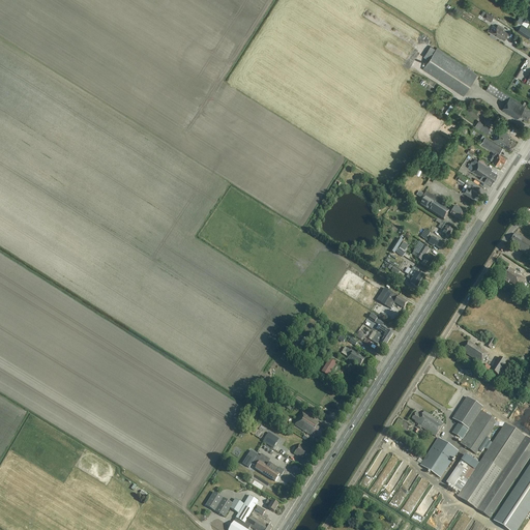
[(491,22),(494,18),(487,12),(483,17),(491,22)]
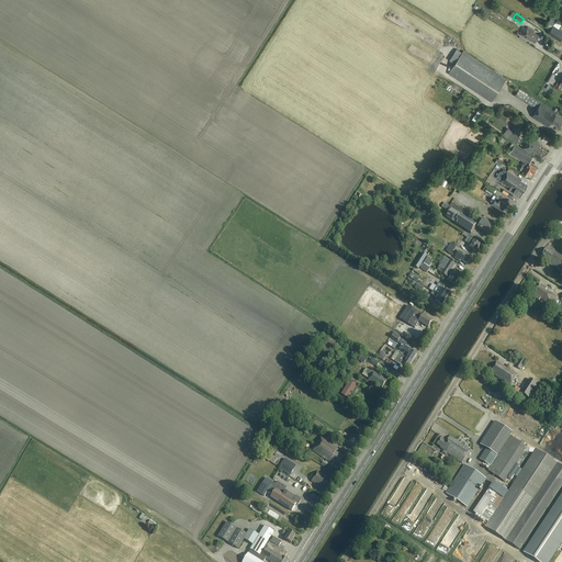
[(561,38),(561,31),(553,25),(548,33),(560,41),(561,38)]
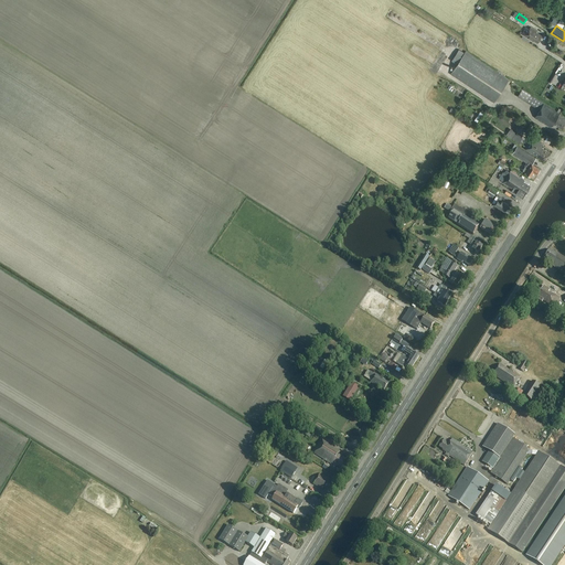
[(530,28),(526,27),(522,34),(524,35),(524,36),(531,41),(532,40),(537,43),(542,36),(536,32),(536,31),(530,28)]
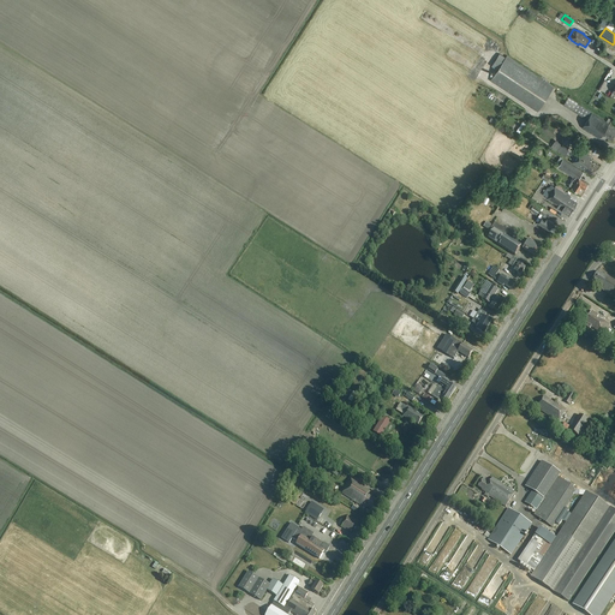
[(537,112),(554,87),(507,55),(490,81),(537,112)]
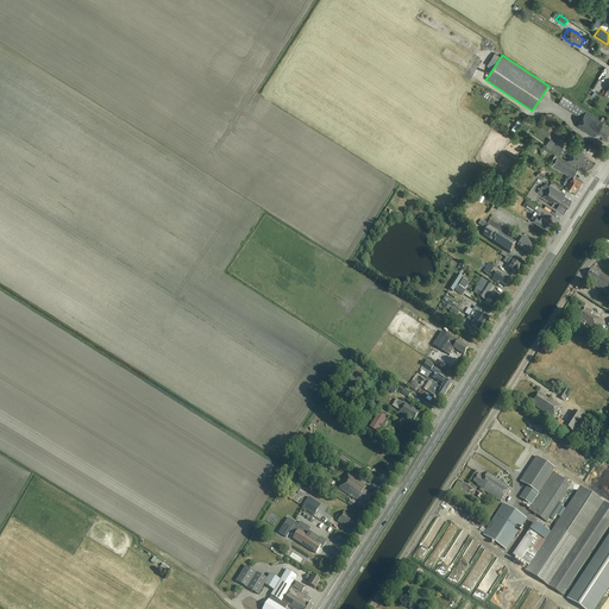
[(482,71),(488,63),(483,60),(477,68),(482,71)]
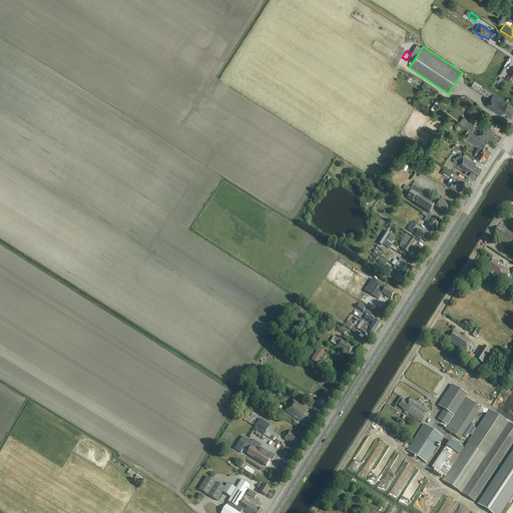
[(465,84),(489,99),(493,93),(469,78),(465,84)]
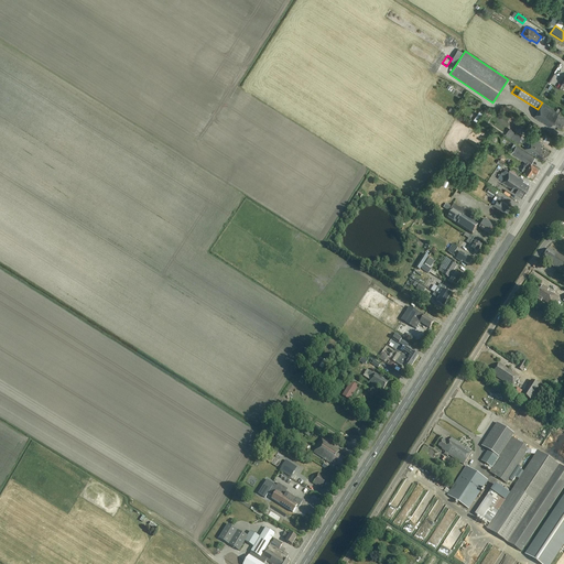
[(561,129),(563,125),(563,118),(559,115),(559,114),(542,104),(534,117),(550,127),(552,123),(561,129)]
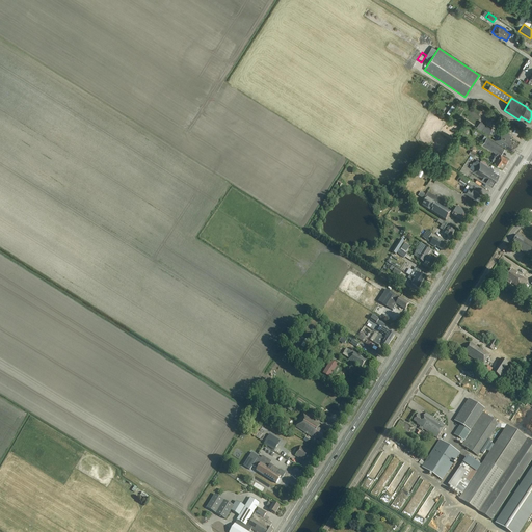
[(449,114),(455,106),(452,104),(446,112),(449,114)]
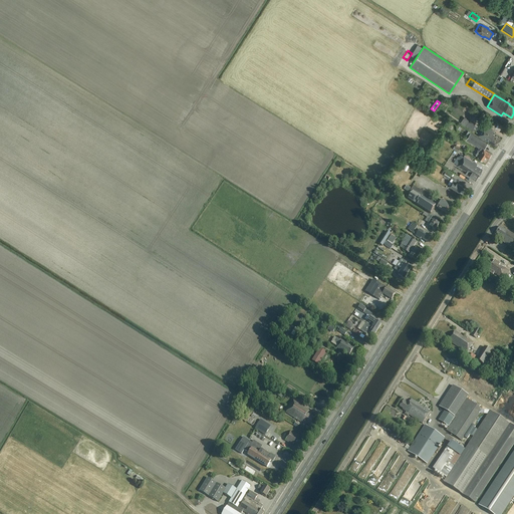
[(426,112),(432,104),(429,102),(423,110),(426,112)]
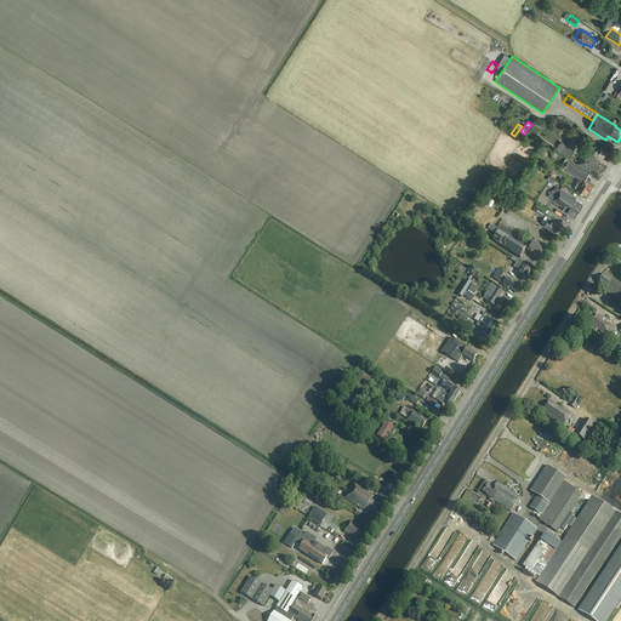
[(580,132),(599,144),(603,138),(582,127),(580,132)]
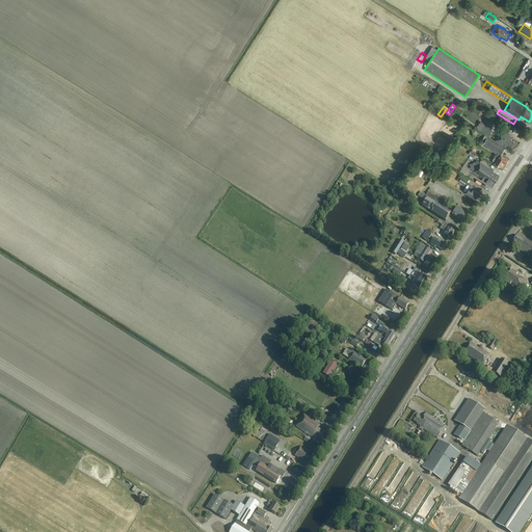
[(494,131),(480,123),(477,127),(481,130),(480,132),(484,134),(485,132),(495,138),(498,133),(499,133),(495,130),(494,131)]
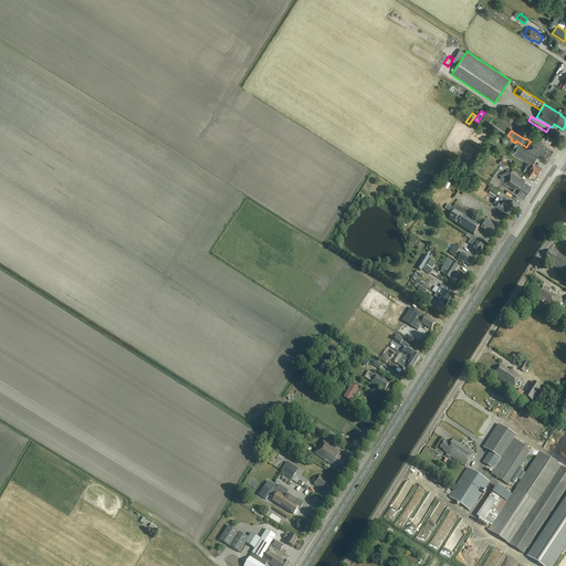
[(530,142),(526,147),(525,148),(526,149),(525,149),(545,161),(551,153),(544,148),(543,144),(532,136),(531,138),(532,139),(531,142),(530,142)]
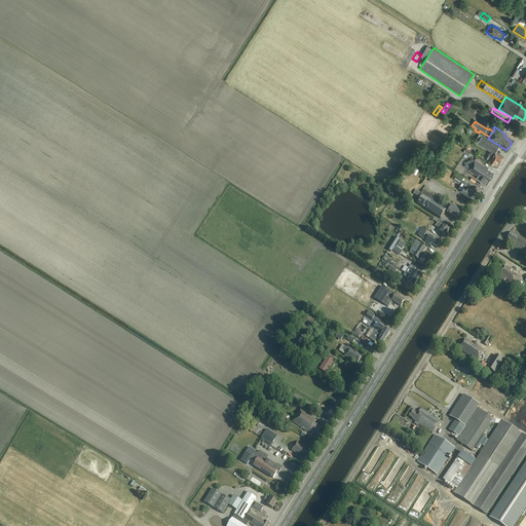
[(481,136),(479,140),(477,143),(491,152),(490,154),(487,158),(490,160),(489,160),(494,163),(495,161),(497,161),(498,160),(499,161),(502,157),(495,152),(498,147),(481,136)]
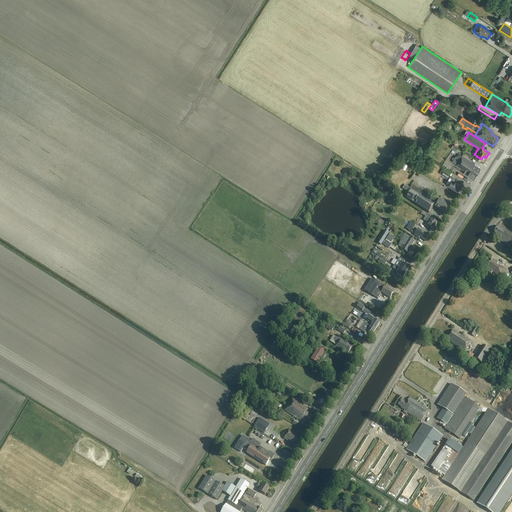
[(475,163),(469,159),(462,155),(462,156),(459,155),(458,154),(453,163),(456,165),(455,165),(465,171),(463,173),(474,180),(481,169),(481,168),(482,166),(476,163),(475,163)]
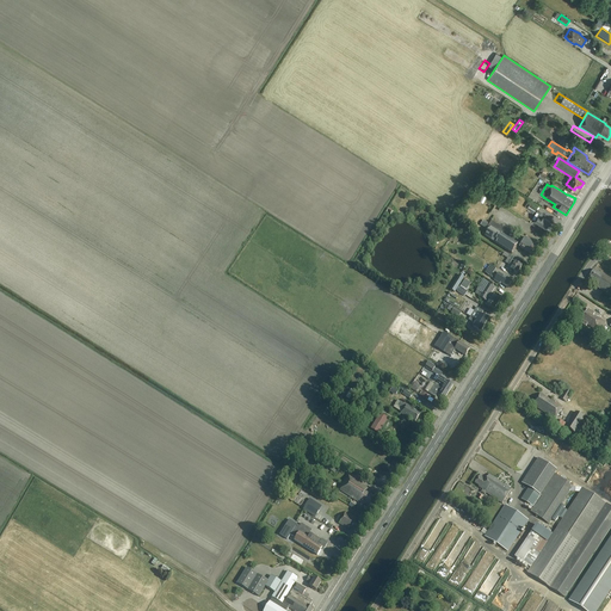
[(471,196),(483,205),(486,202),(474,193),(471,196)]
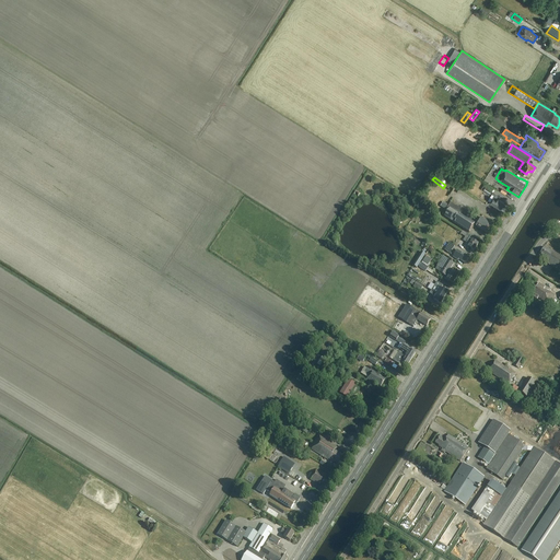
[(489,195),(493,187),(487,183),(482,190),(489,195)]
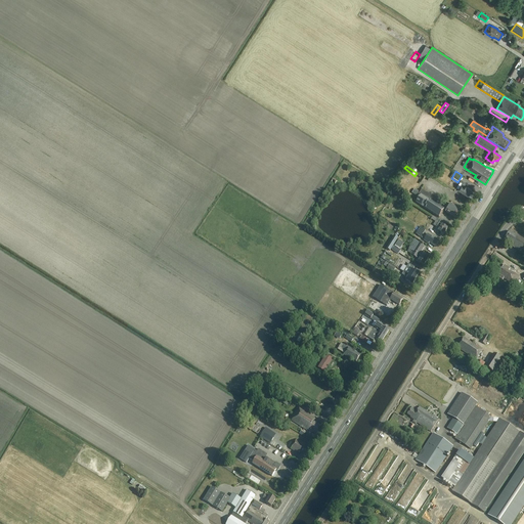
[(459,189),(462,191),(468,195),(472,190),(467,187),(468,185),(464,182),(459,189)]
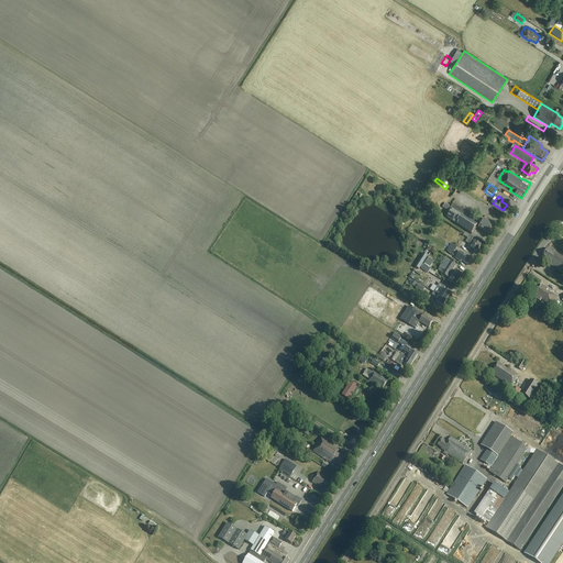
[(459,224),(472,234),(477,225),(475,224),(476,224),(463,216),(465,212),(453,203),(451,207),(449,210),(451,212),(448,217),(459,224)]
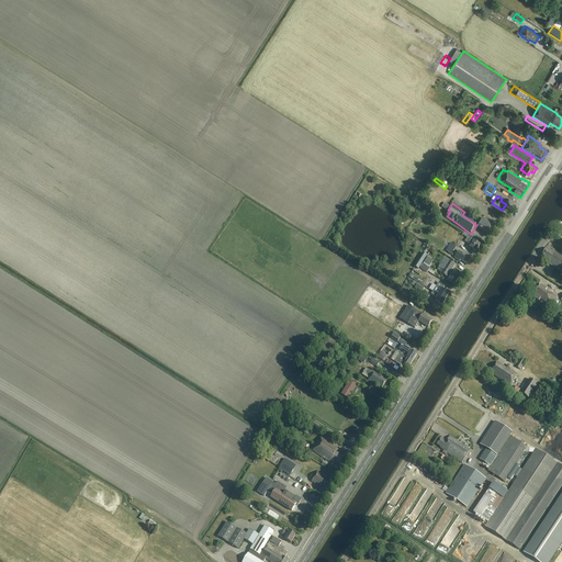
[(494,225),(484,218),(482,221),(479,218),(475,224),(476,225),(479,226),(478,227),(489,234),(494,225)]
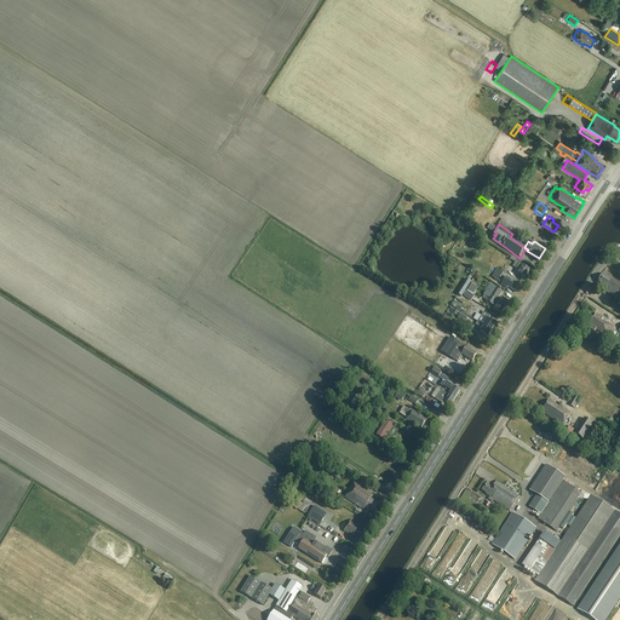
[(530,270),(528,269),(529,267),(512,256),(510,259),(516,263),(512,267),(516,269),(521,271),(518,274),(524,279),(530,270)]
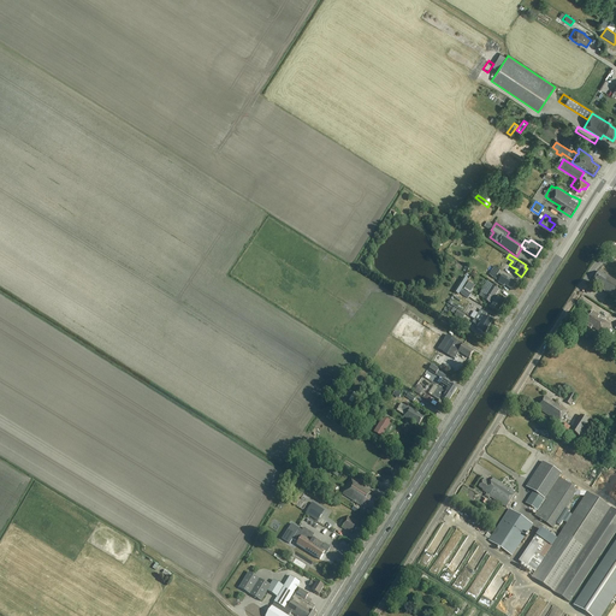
[(603,274),(599,272),(593,282),(597,284),(597,285),(608,292),(608,294),(614,297),(615,294),(615,282),(609,277),(608,277),(604,274),(603,274)]
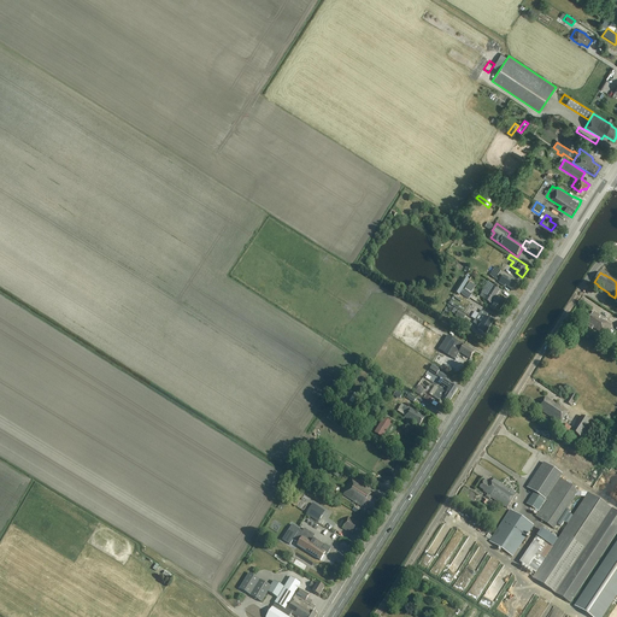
[(505,286),(513,291),(517,285),(504,276),(499,283),(505,287),(505,286)]
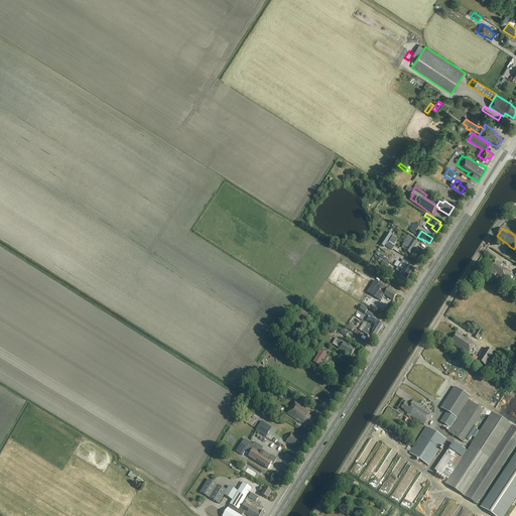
[(394,246),(398,239),(395,238),(396,236),(394,235),(389,242),(394,246)]
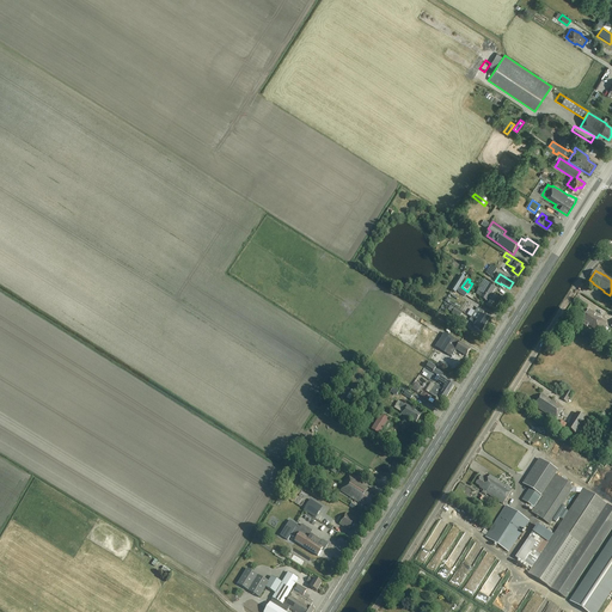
[(491,295),(496,288),(484,281),(476,294),(488,303),(491,295)]
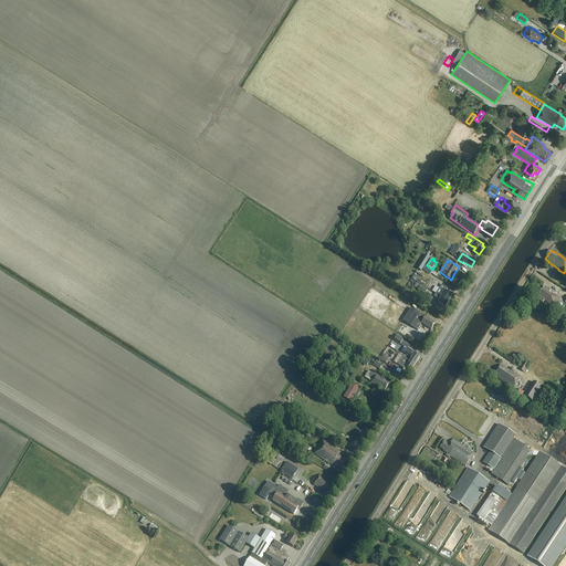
[(555,274),(558,271),(545,262),(542,265),(555,274)]
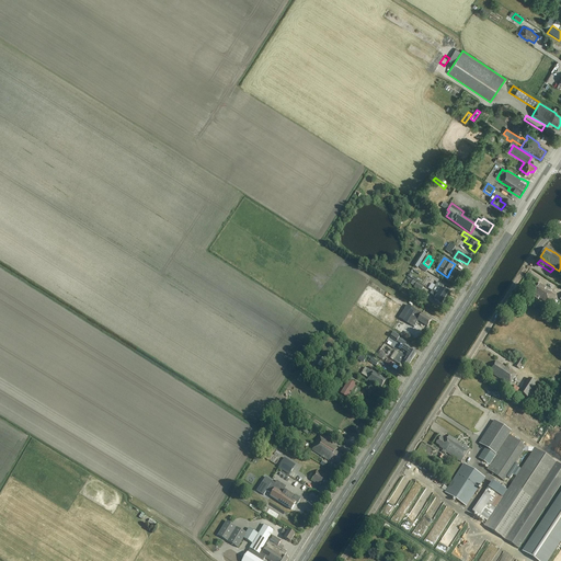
[(426,272),(428,268),(419,262),(416,265),(426,272)]
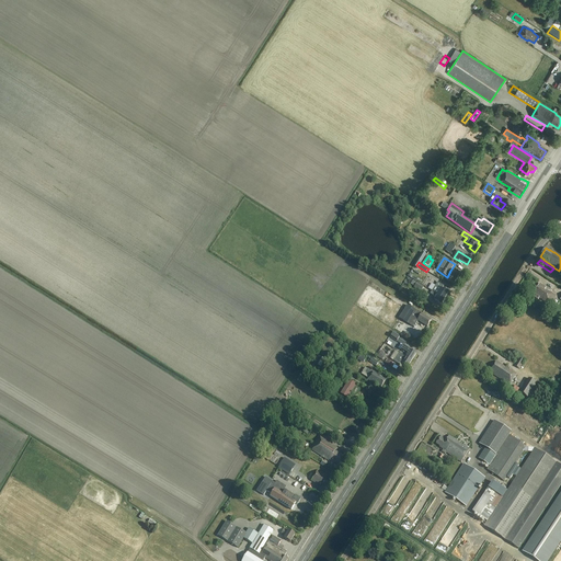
[(459,276),(453,272),(450,271),(447,277),(445,279),(447,281),(454,285),(459,276)]
